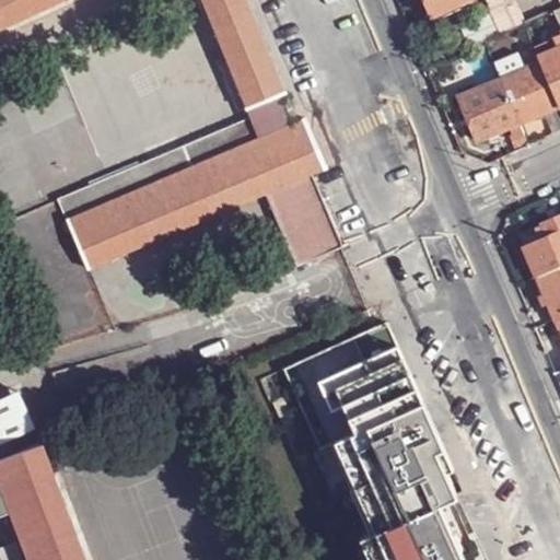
[(0,0),(0,24),(53,0),(202,0),(252,115),(57,196),(90,270),(265,196),(294,266),(341,245),(312,172),(295,136),(310,129),(304,116),(299,119),(290,123),(279,94),(287,91),(248,0),(0,0)]
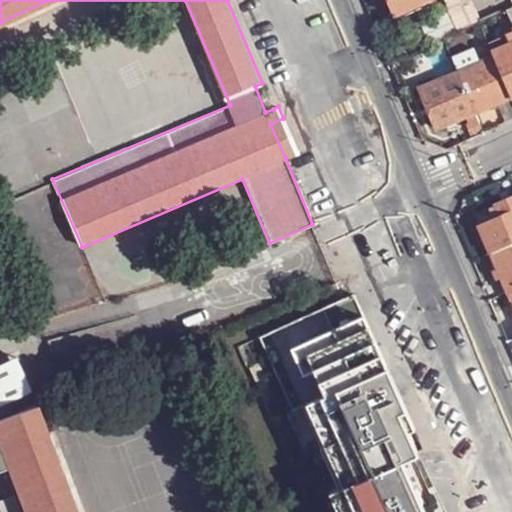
[(390,0),(396,12),(422,0),(390,0)]
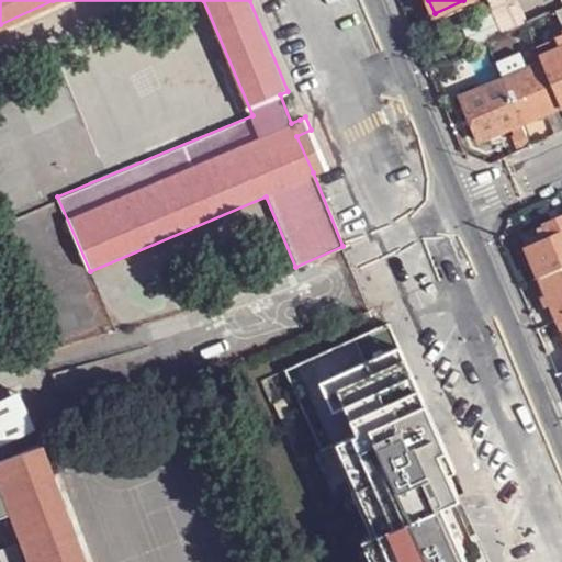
[(505,32),(512,29),(506,18),(509,15),(503,3),(499,6),(493,8),(494,10),(505,32)]
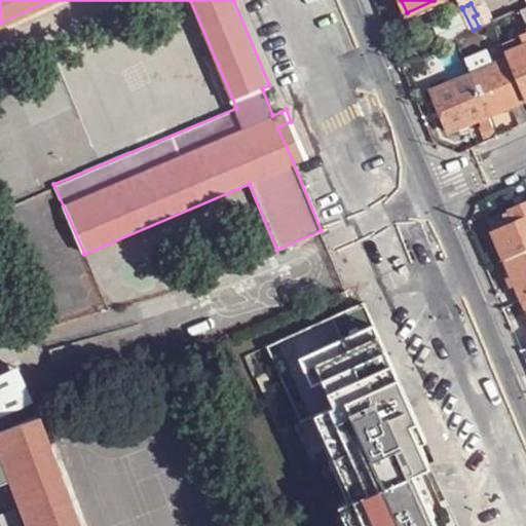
[(525,5),(521,8),(525,21),(525,42),(506,51),(509,57),(525,97),(525,5)]
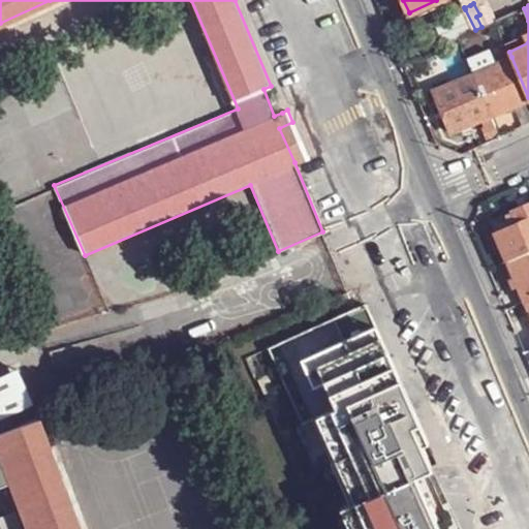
[(439,22),(448,42),(459,38),(475,30),(465,9),(439,22)]
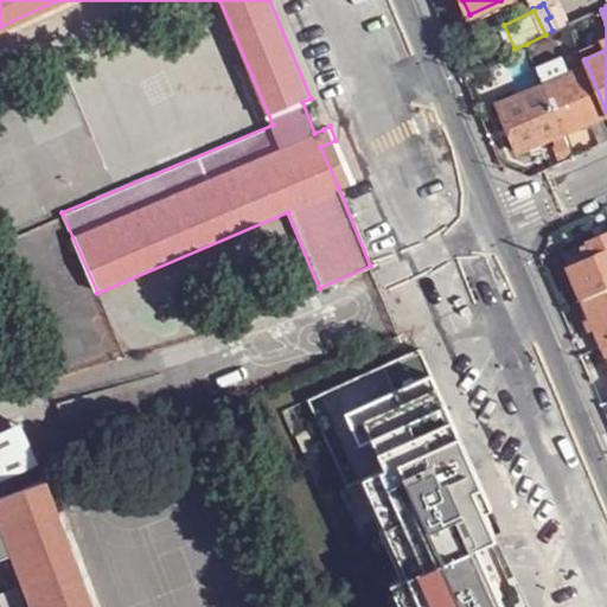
[(606,34),(580,48),(585,59),(606,49),(606,34)]
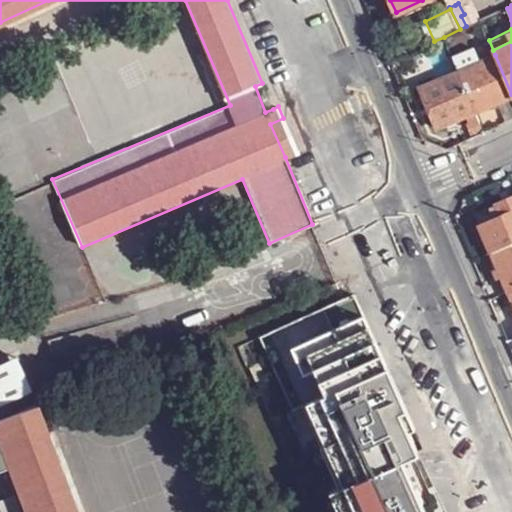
[(451,54),(459,71),(482,61),(474,44),(451,54)]
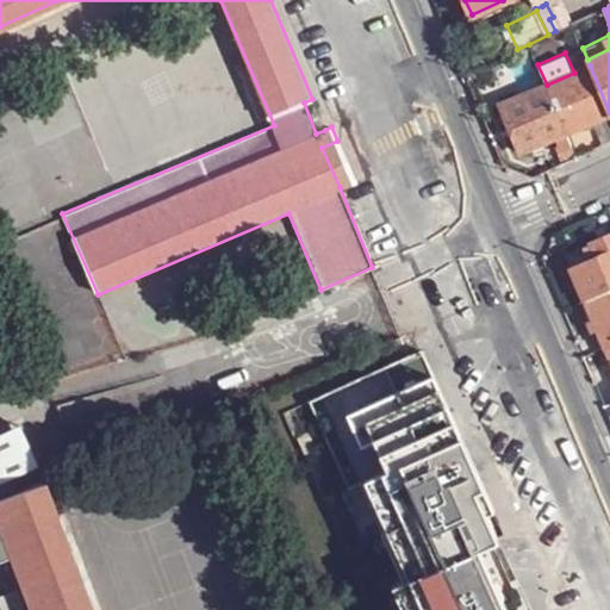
[(609,112),(590,66),(574,73),(547,85),(567,134),(595,122),(605,145),(609,142),(609,112)]
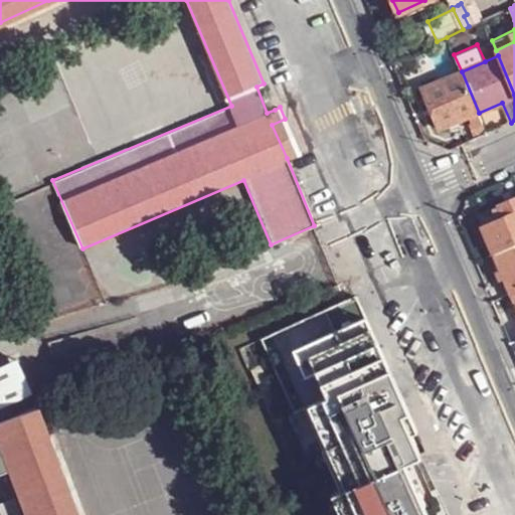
[(462,71),(423,87),(441,129),(479,113),(462,71)]
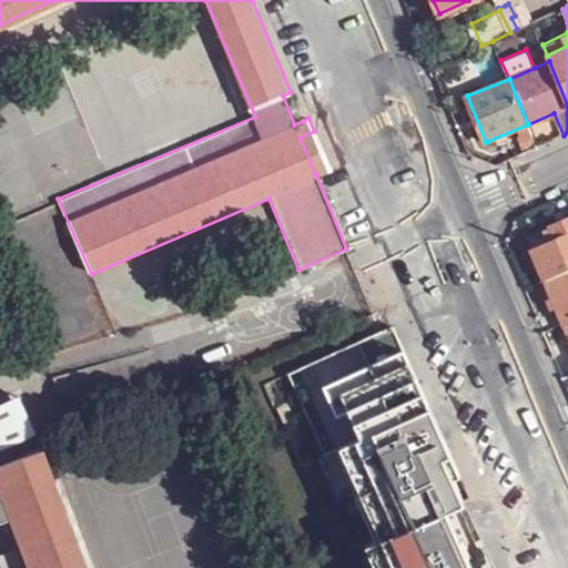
[(283,95),(294,124),(303,121),(291,92),(283,95)]
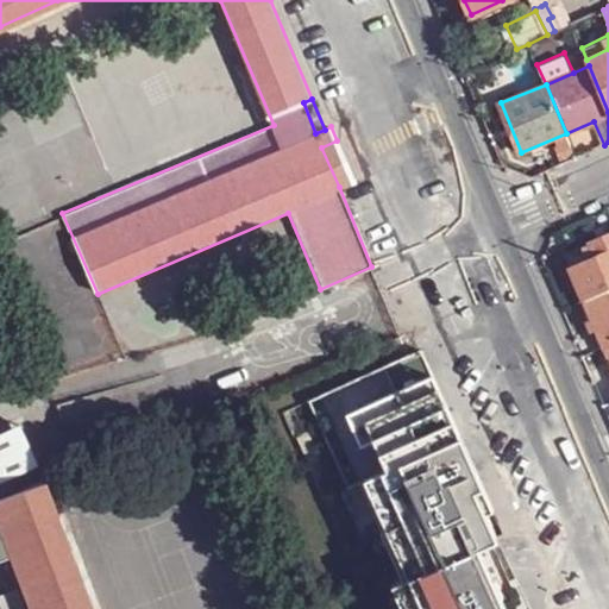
[(339,187),(356,180),(353,176),(351,177),(337,140),(321,148),(339,187)]
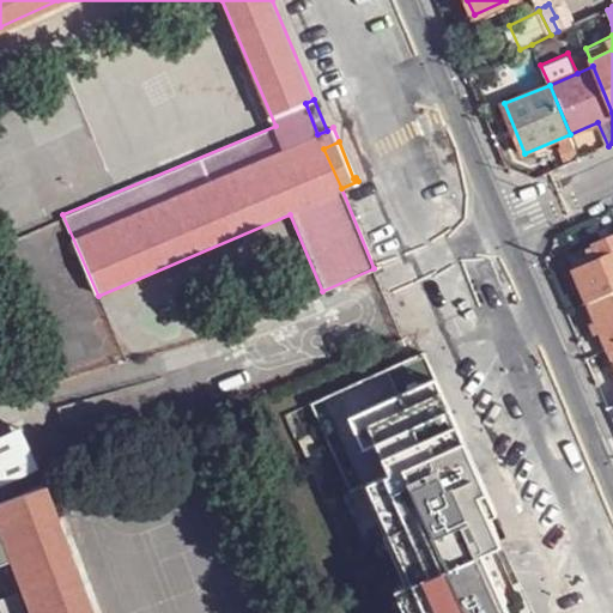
[(612,286),(612,231),(611,231),(604,234),(600,236),(599,238),(600,241),(595,243),(601,256),(576,268),(588,298),(612,286)]
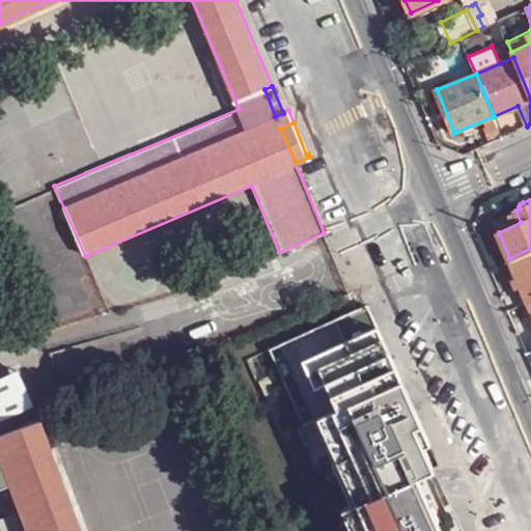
[(494,220),(499,232),(521,222),(515,211),(494,220)]
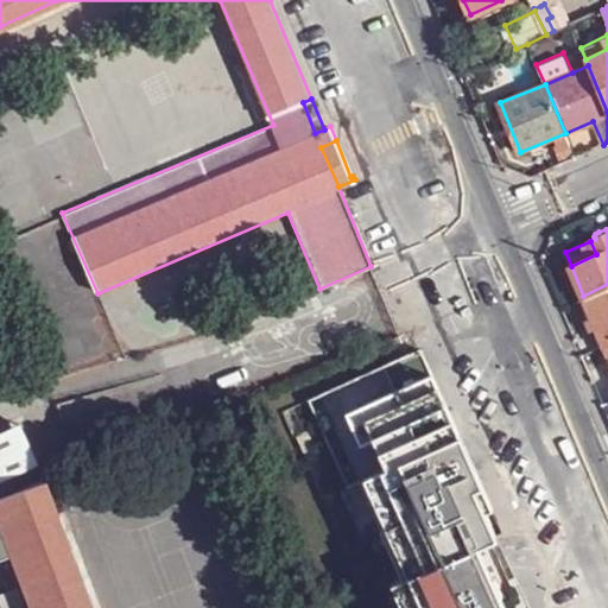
[(607,284),(583,296),(605,344),(607,342),(607,284)]
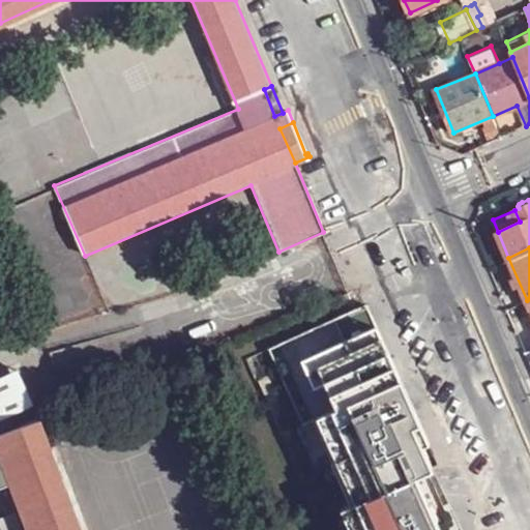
[(371,317),(364,302),(353,307),(266,345),(298,419),(322,409),(328,423),(323,425),(335,454),(341,452),(358,495),(345,500),(357,529),(437,529),(424,500),(413,472),(418,469),(407,442),(414,438),(390,384),(399,381),(371,317)]
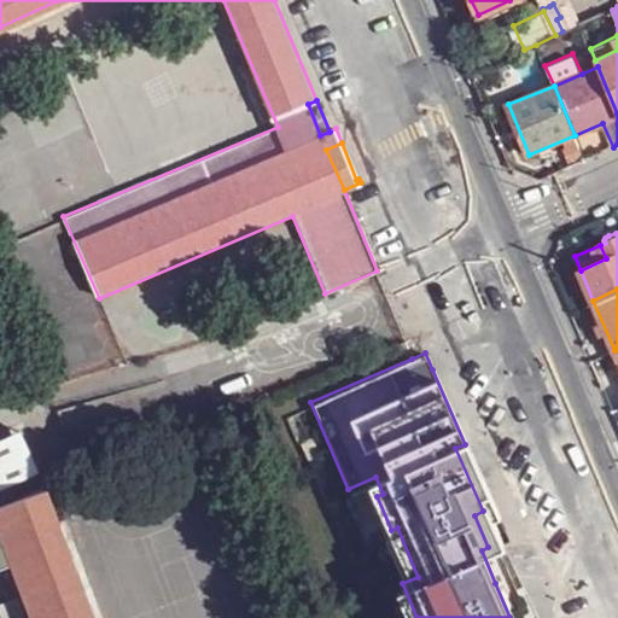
[(0,438),(0,488),(38,471),(19,431),(0,438)]
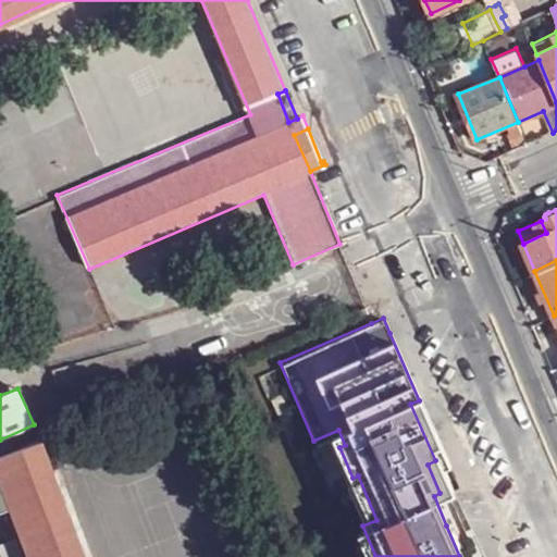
[(338,430),(313,441),(308,443),(356,556),(375,556),(362,525),(376,520),(358,475),(353,478),(339,447),(345,445),(338,430)]
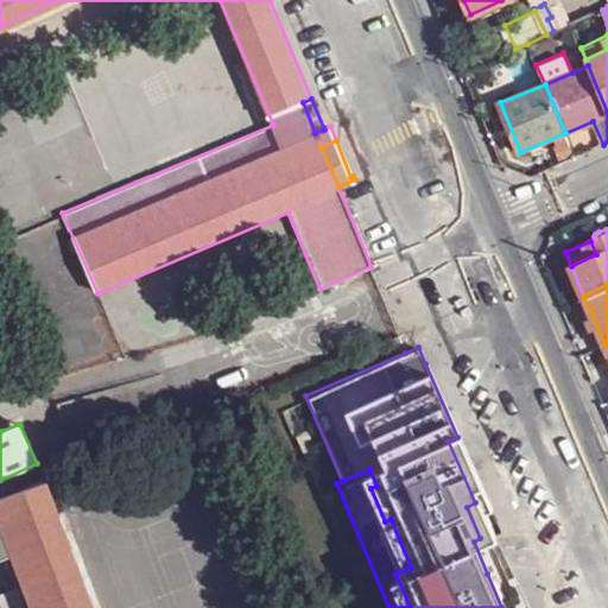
[(94,607),(46,482),(45,480),(0,496),(0,555),(11,551),(31,607),(94,607)]
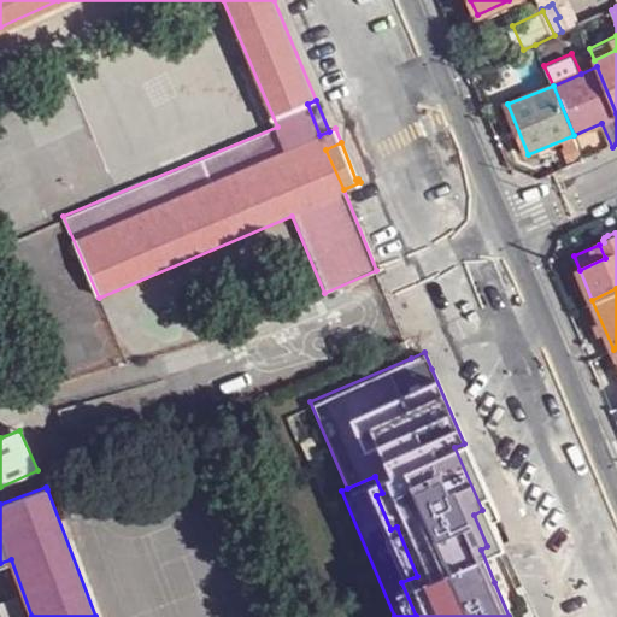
[(0,595),(0,611),(1,616),(27,616),(17,589),(0,595)]
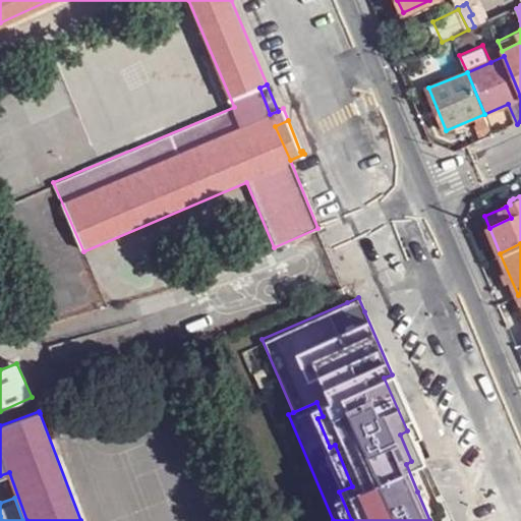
All buildings are outlined.
